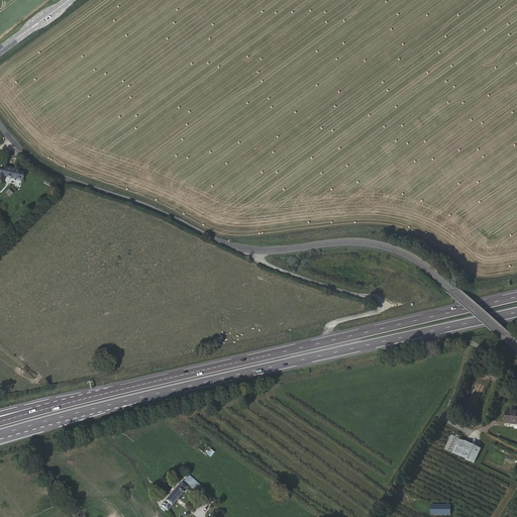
[(22,173),(0,167),(0,182),(2,183),(3,178),(20,182),(22,173)]
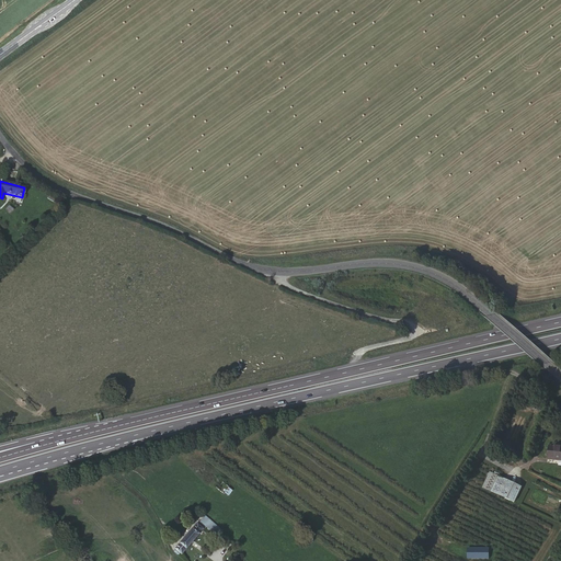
[(560,448),(549,447),(547,459),(560,460),(560,448)]
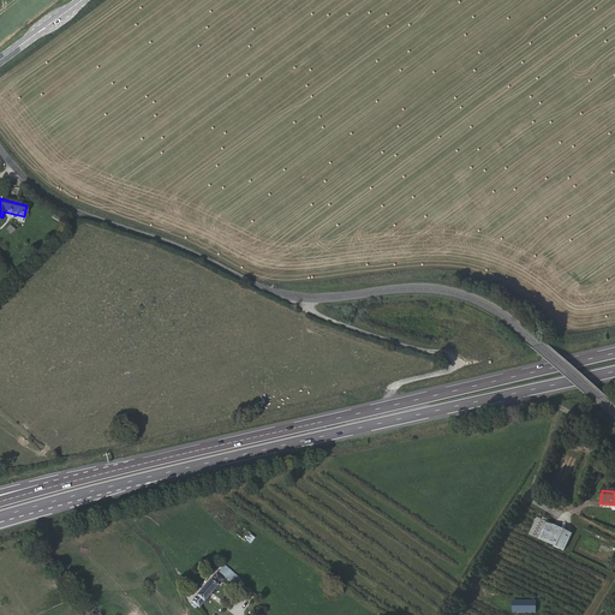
[(549,543),(556,526),(545,521),(538,538),(549,543)]
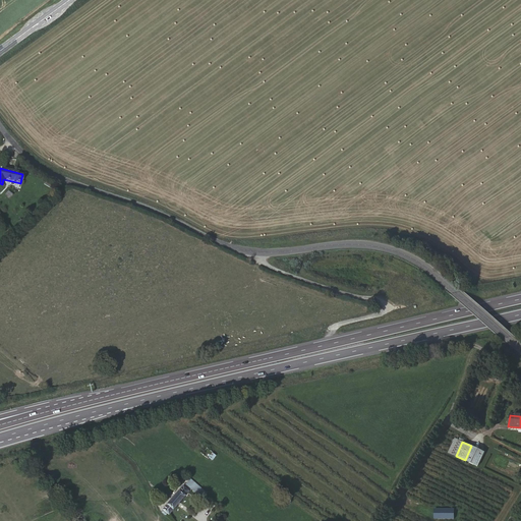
[(484,452),(471,446),(465,460),(477,466),(484,452)]
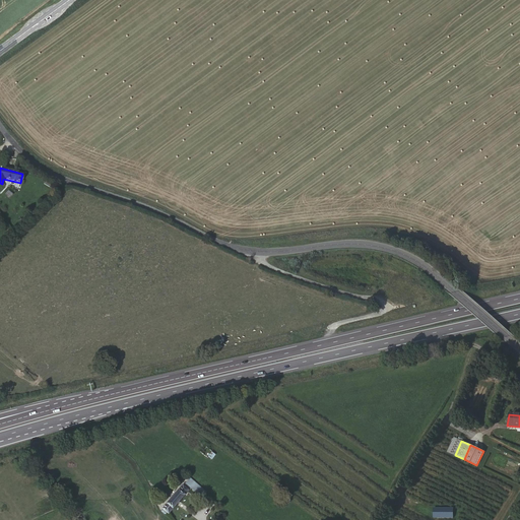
[(190,478),(186,483),(202,499),(207,493),(190,478)]
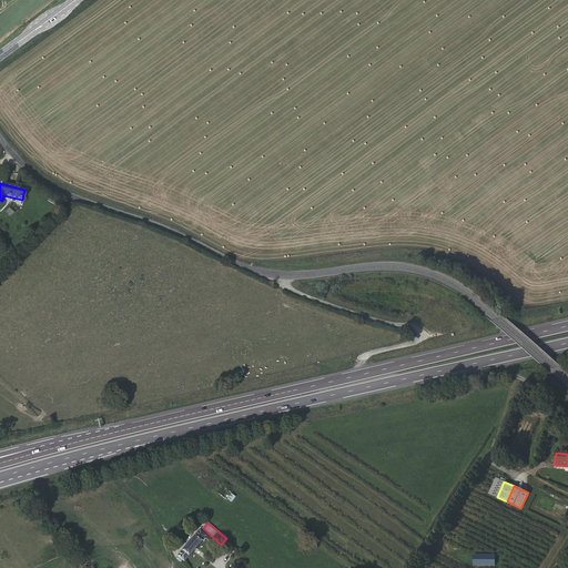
[(184,561),(206,537),(209,534),(202,528),(178,556),(184,561)]
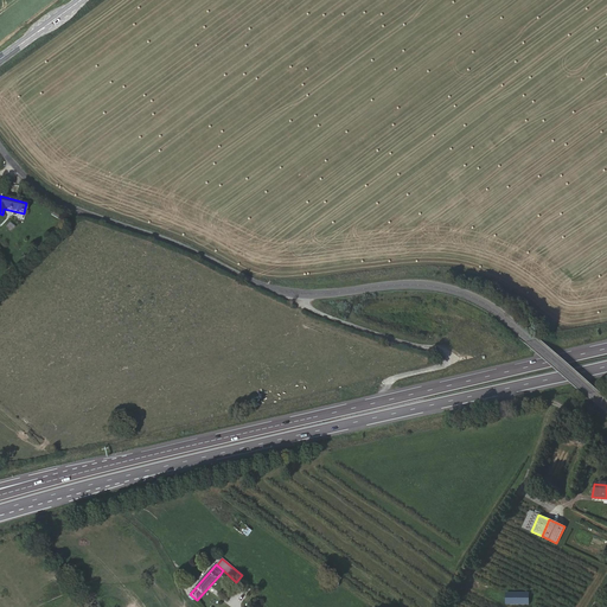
[(221,574),(237,587),(240,585),(223,570),(221,574)]
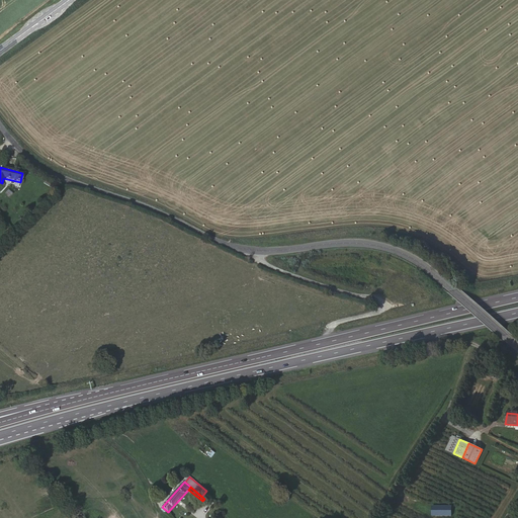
[(452,517),(452,506),(432,506),(432,517),(452,517)]
